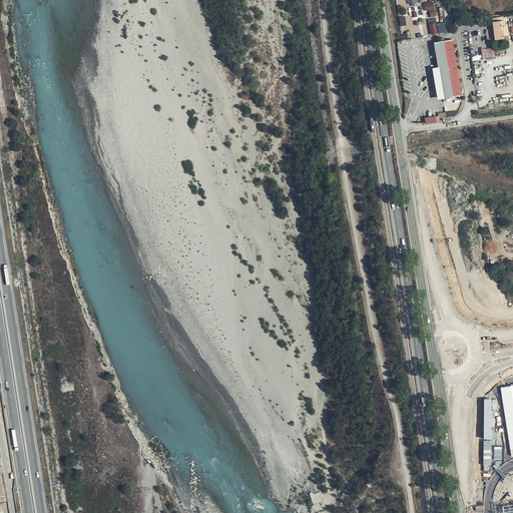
[(426,10),(435,9),(434,0),(429,0),(430,2),(425,2),(426,10)]
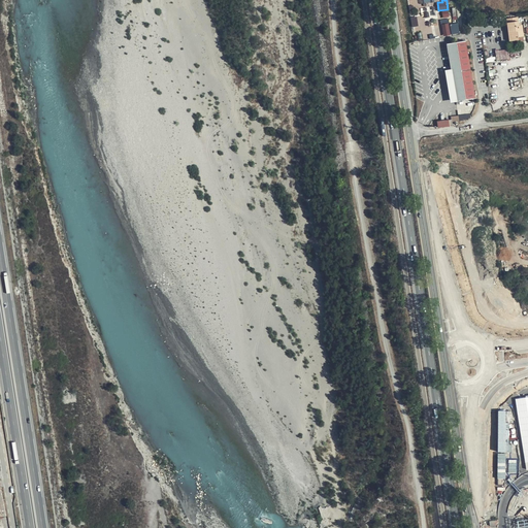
[(519,18),(509,19),(510,23),(508,24),(509,33),(513,33),(514,38),(525,36),(523,26),(520,26),(519,18)]
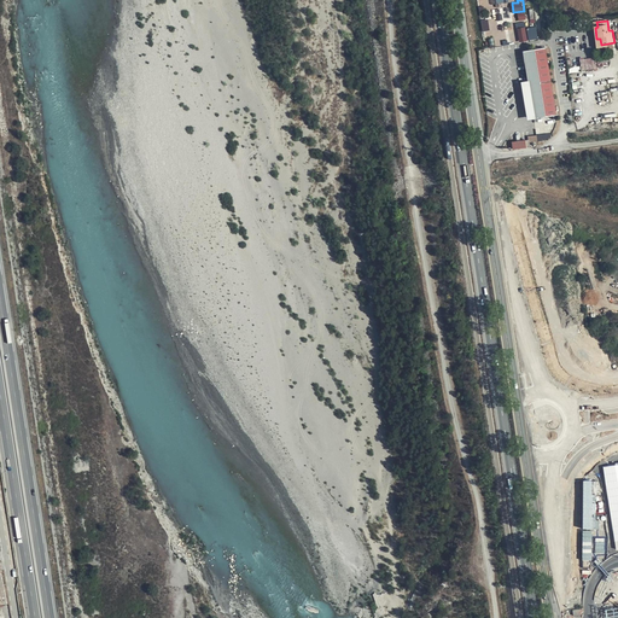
[(526,22),(517,23),(519,42),(529,41),(526,22)]
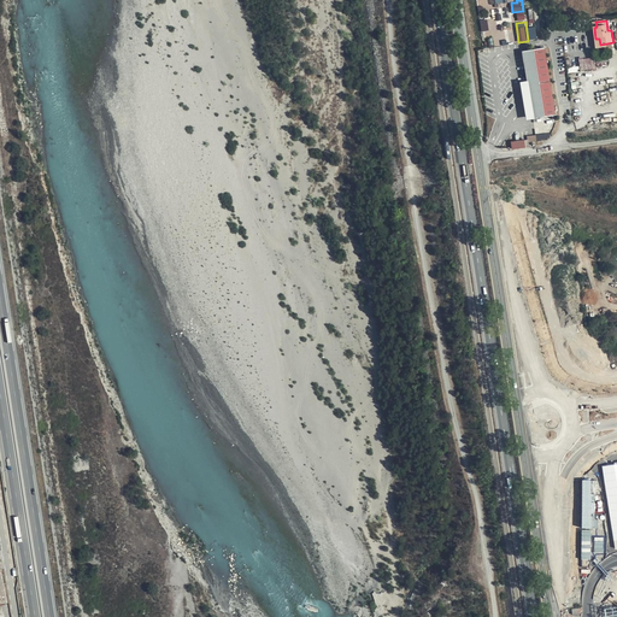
[(527,28),(528,40),(538,39),(536,27),(527,28)]
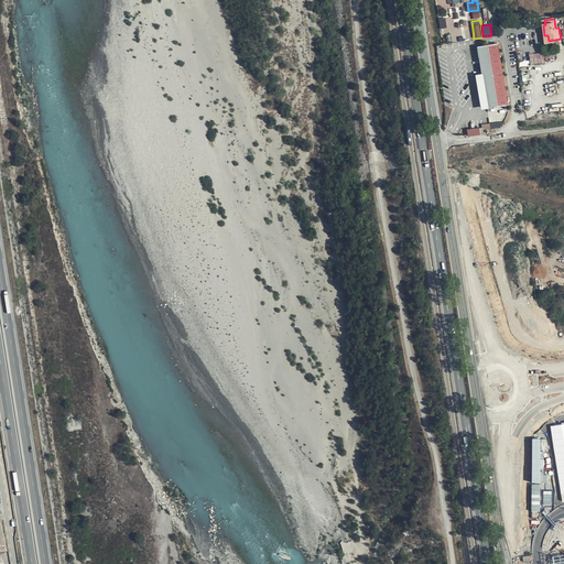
[(561,42),(561,39),(549,41),(548,35),(544,35),(546,44),(561,42)]
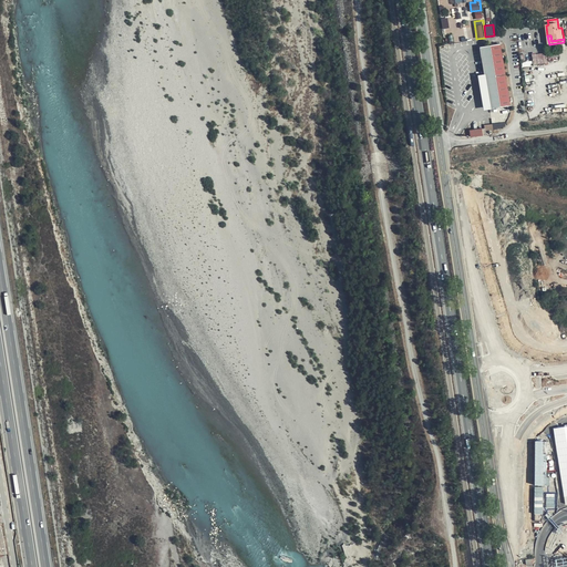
[(509,102),(502,45),(481,49),(488,105),(509,102)]
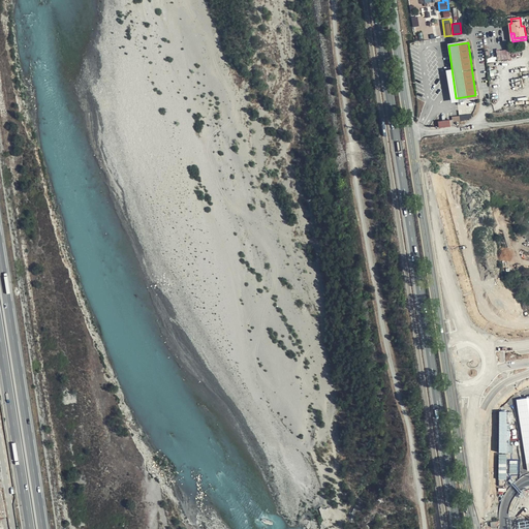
[(498,60),(511,59),(510,49),(497,50),(498,60)]
